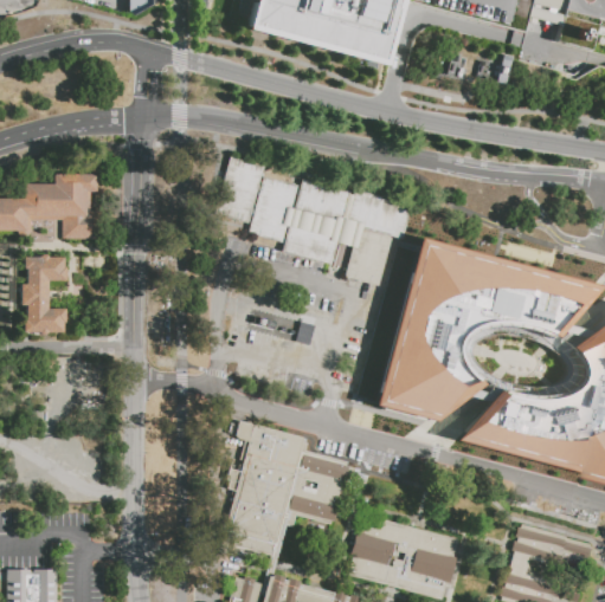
[(123,0),(122,6),(137,10),(140,2),(147,4),(148,0),(123,0)]
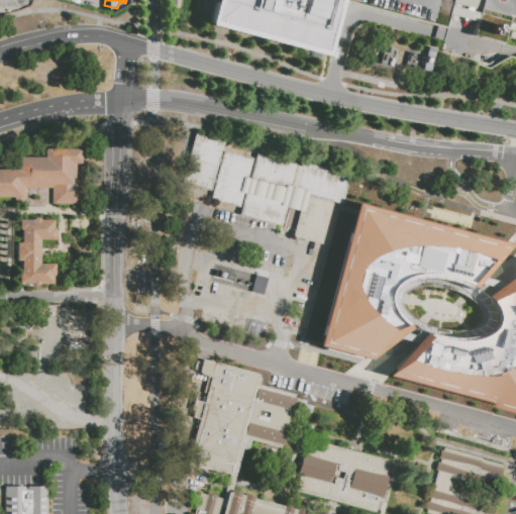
[(328,56),(341,0),(214,0),(209,23),(328,56)]
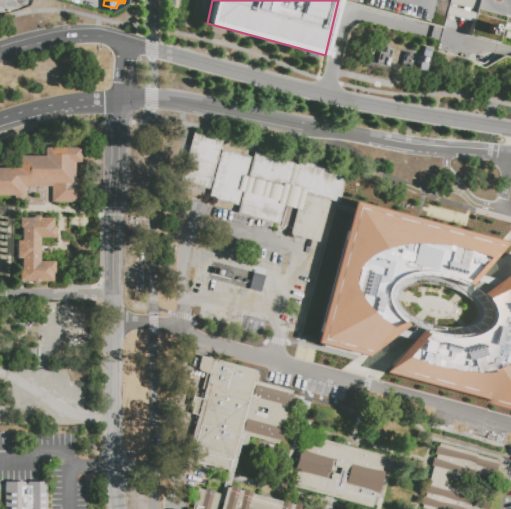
[(195,133),(224,141),(211,189),(182,182),(195,133)]
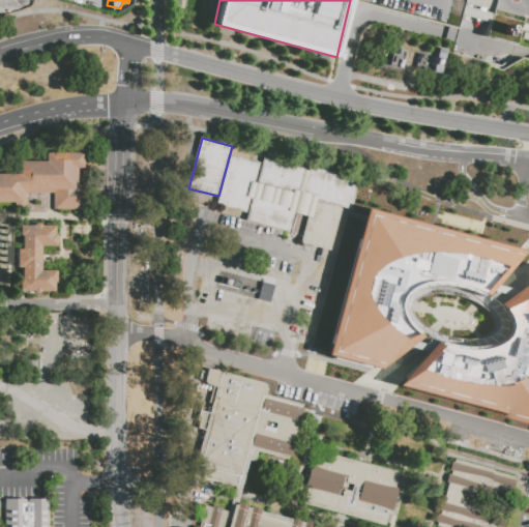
[(48,153),(86,153),(86,169),(80,169),(80,185),(87,185),(87,209),(56,209),(56,193),(28,193),(28,204),(25,207),(20,207),(17,204),(17,202),(0,202),(0,174),(22,174),(21,162),(48,160),(48,153)]
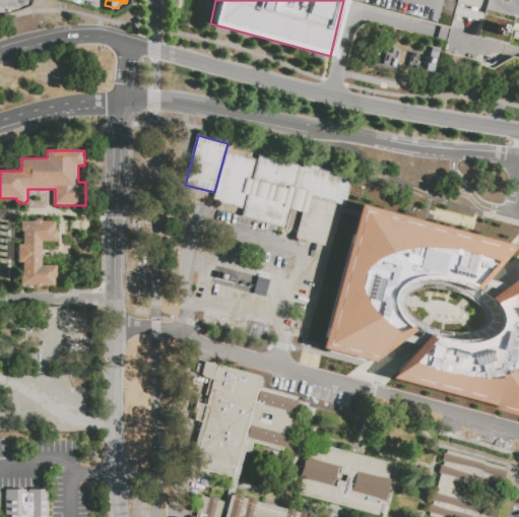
[(226,151),(256,159),(243,208),(213,201),(226,151)]
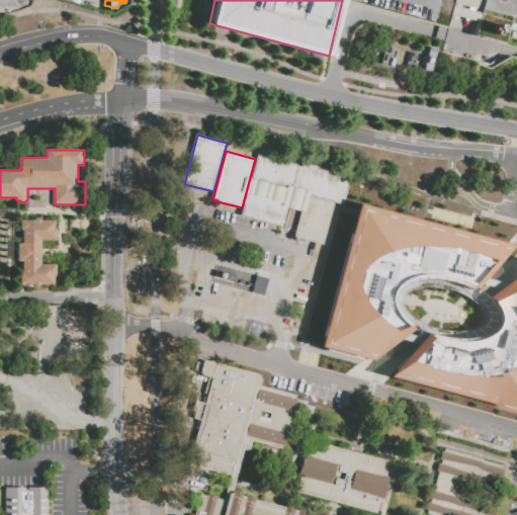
[(258,154),(300,165),(292,194),(251,183),(258,154)]
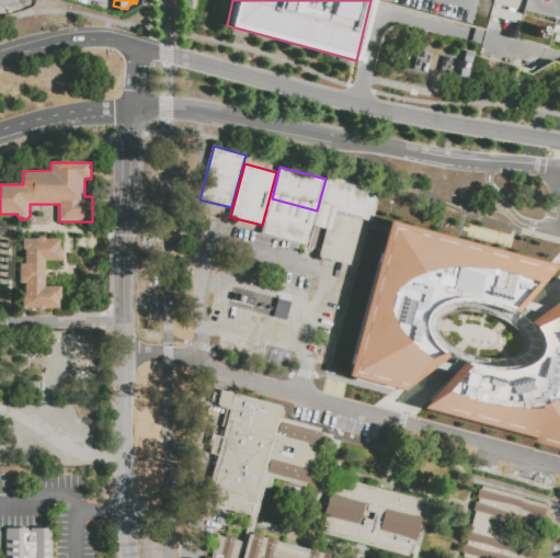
[(329,177),(381,191),(373,221),(320,207),(329,177)]
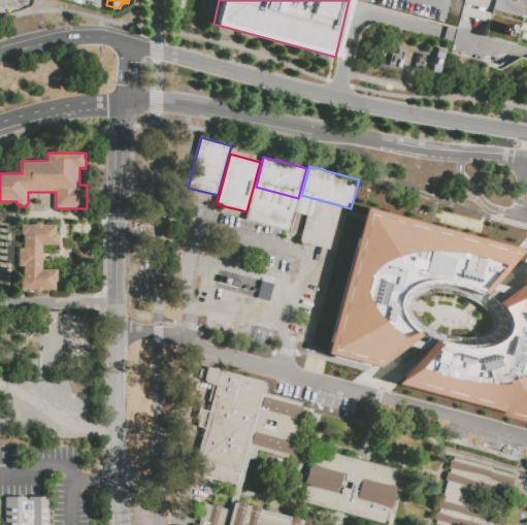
[(253,196),(295,207),(289,231),(246,220),(253,196)]
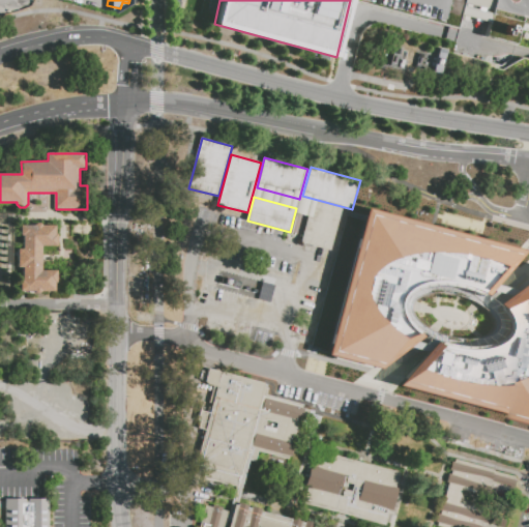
[(313,201),(343,208),(331,251),(302,242),(313,201)]
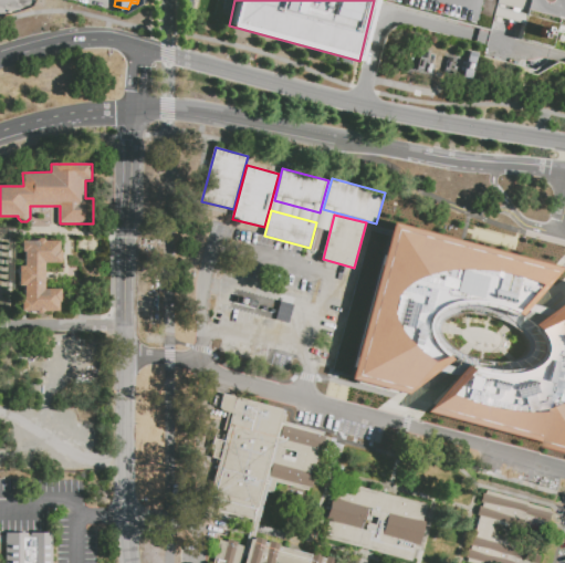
[(388,219),(348,376),(401,391),(446,352),(438,346),(431,339),(428,331),(426,324),(427,319),(431,312),(440,306),(451,303),(466,302),(480,303),(494,306),(510,312),(553,262),(388,219)]
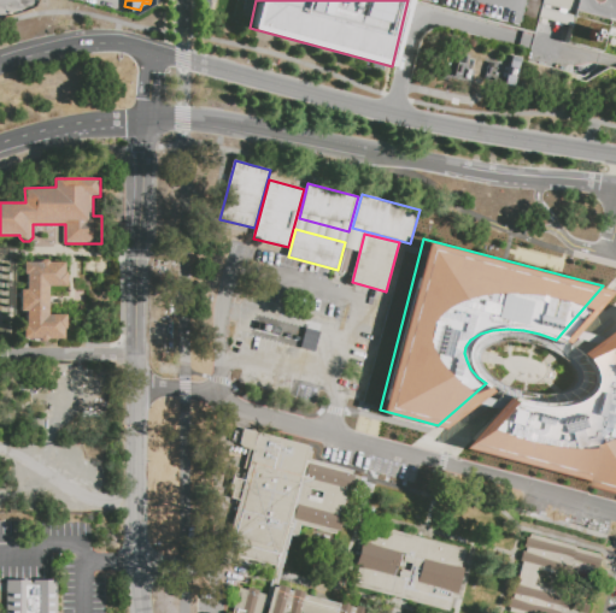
[(24,261),(65,260),(66,287),(50,287),(50,314),(66,314),(68,329),(64,329),(65,340),(25,341),(25,326),(27,326),(27,311),(23,311),(22,289),(28,289),(28,275),(25,275),(24,261)]
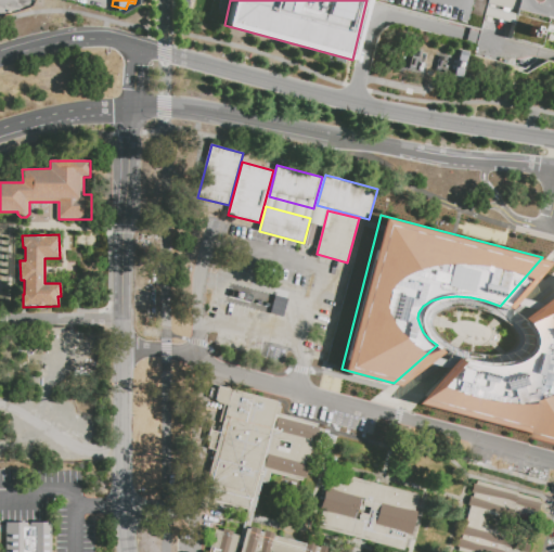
[(419,398),(553,435),(553,290),(518,320),(523,326),(525,331),(527,338),(525,344),(522,350),(516,354),(505,358),(494,360),(480,360),(453,355),(419,398)]
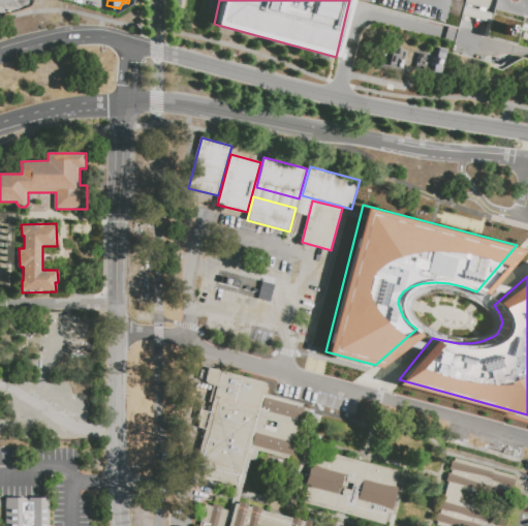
[(207,380),(210,368),(265,382),(265,385),(268,388),(266,394),(304,404),(303,407),(306,407),(303,422),(300,421),(293,442),(297,442),(292,456),(289,456),(289,458),(259,450),(256,460),(251,459),(243,488),(194,474),(199,461),(208,429),(199,427),(202,421),(199,420),(203,409),(212,412),(213,409),(209,408),(215,385),(209,383),(208,383),(208,382),(207,382),(207,381),(207,380)]
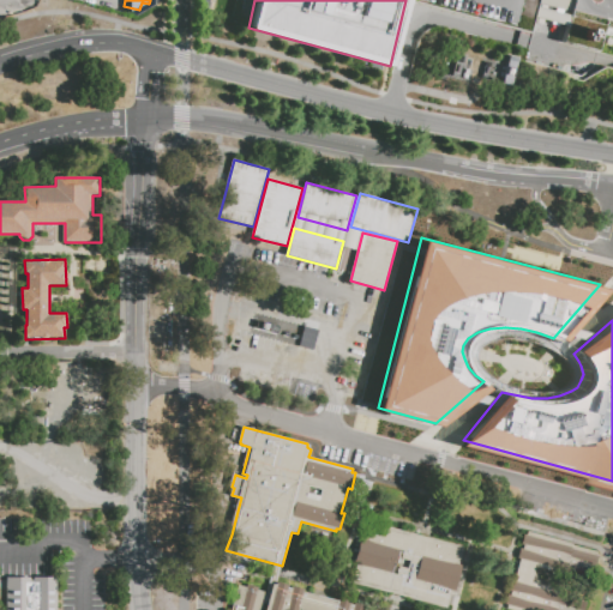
[(371,524),(464,548),(460,566),(462,566),(456,592),(452,592),(448,609),(354,584),(359,566),(355,565),(362,539),(366,541),(371,524)]
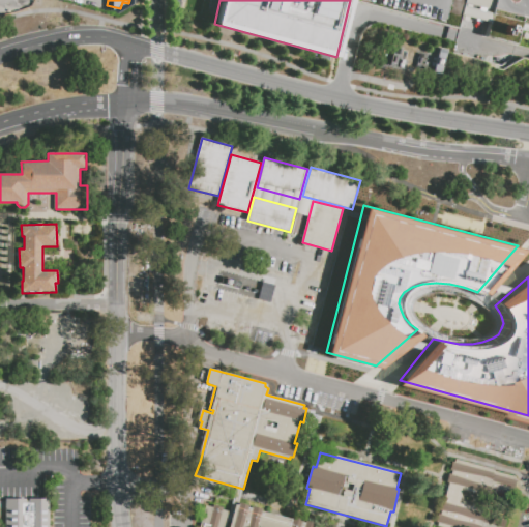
[(457,459),(520,476),(512,502),(465,490),(461,504),(508,517),(505,526),(446,526),(439,525),(457,459)]
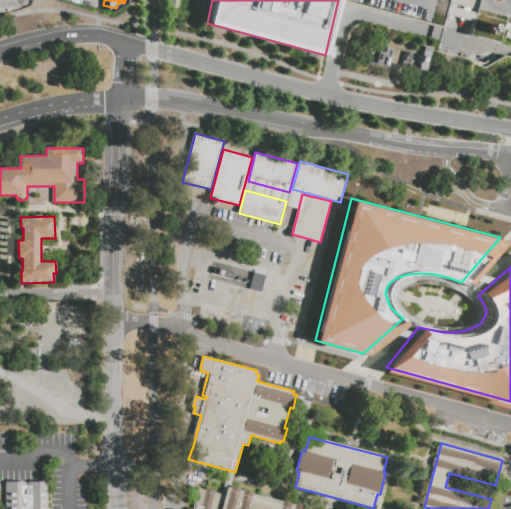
[(8,508),(8,482),(48,482),(48,508),(8,508)]
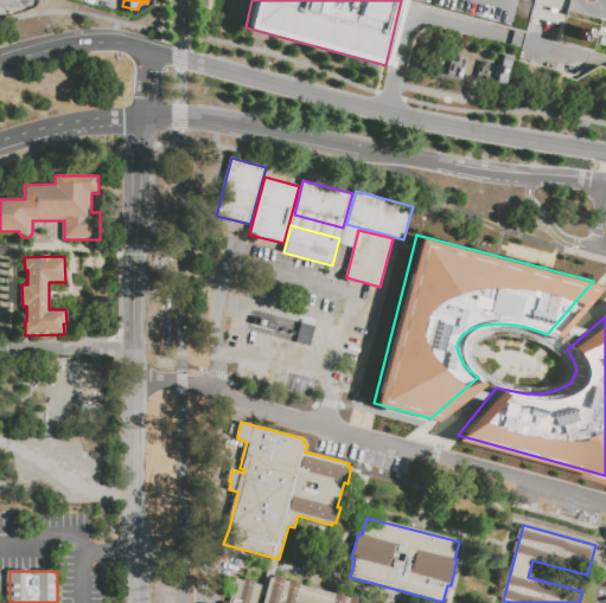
[(230,602),(237,579),(246,582),(247,578),(257,582),(257,583),(256,584),(265,587),(267,573),(286,579),(286,582),(289,583),(289,579),(301,583),(300,585),(335,595),(336,592),(362,600),(361,602),(364,602),(263,602),(266,597),(262,596),(260,602),(230,602)]
